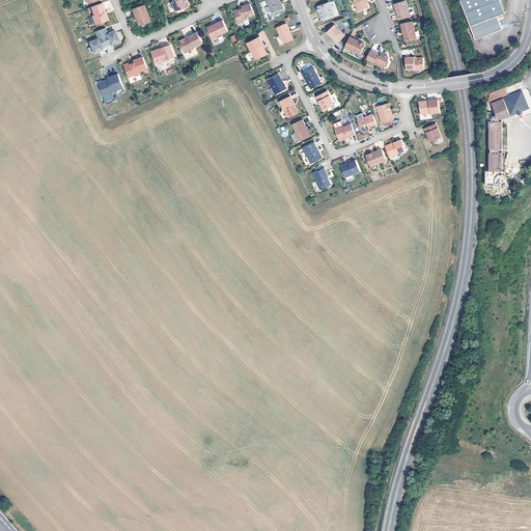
[(173,0),(174,2),(172,2),(175,11),(187,7),(188,6),(188,5),(188,4),(187,0),(185,0),(173,0)]
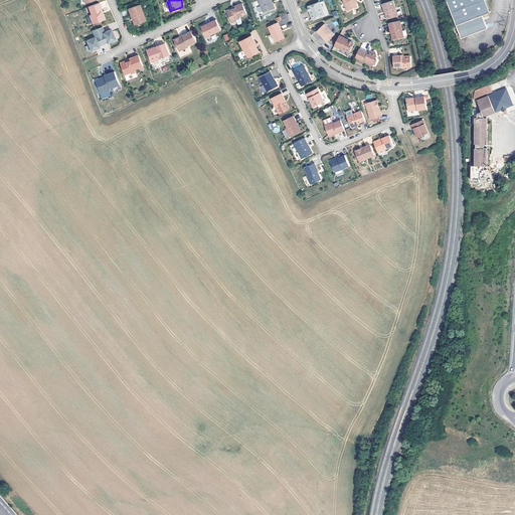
[(272,0),(260,0),(265,13),(276,9),(272,0)]
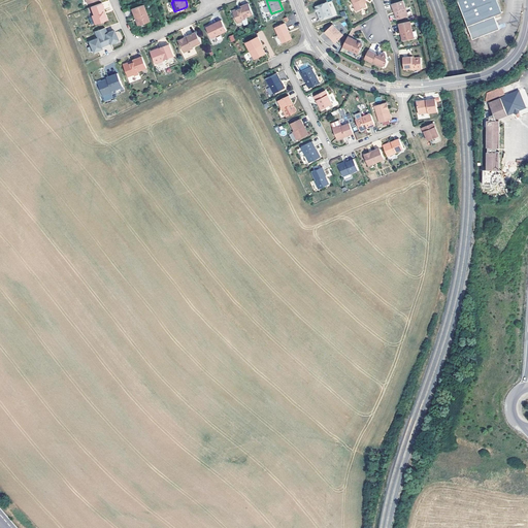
[(367,8),(365,3),(363,0),(352,0),(357,12),(367,8)]
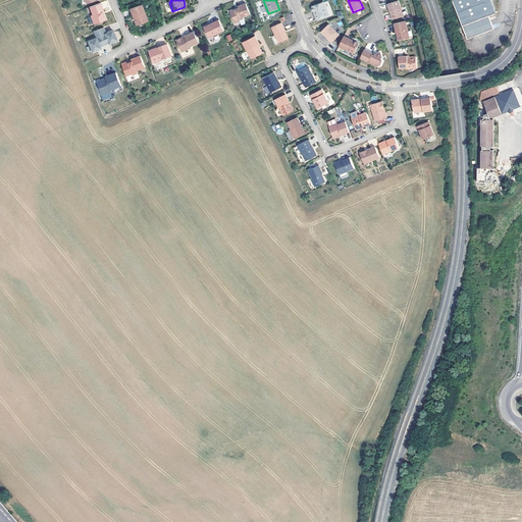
[(497,10),(491,0),(452,0),(463,25),(488,15),(494,13),(493,11),(497,10)]
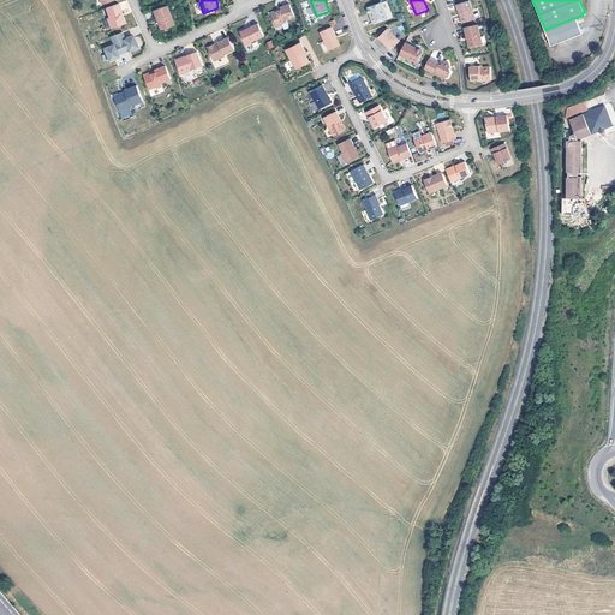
[(477,19),(471,1),(458,5),(460,13),(461,13),(463,16),(461,18),(464,23),(477,19)]
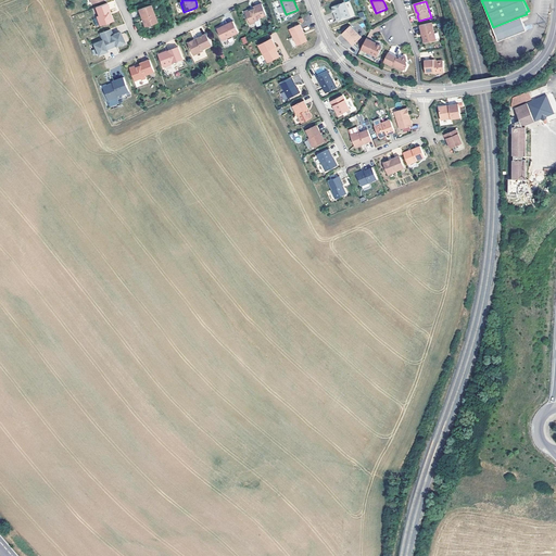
[(111,12),(108,3),(96,8),(99,15),(97,16),(100,26),(113,22),(111,15),(110,16),(109,12),(110,12),(111,12)]
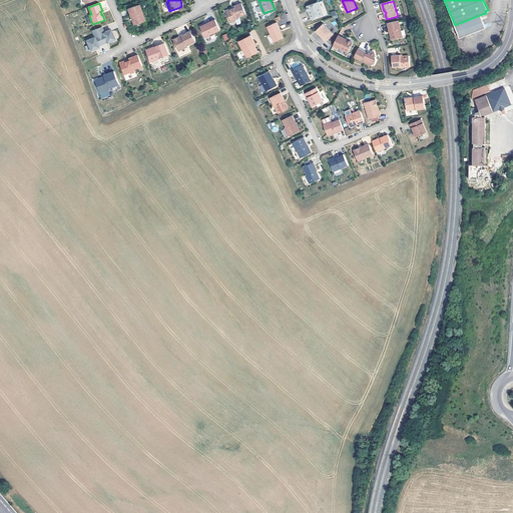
[(324,15),(319,3),(308,7),(307,8),(309,13),(311,12),(313,19),(324,15)]
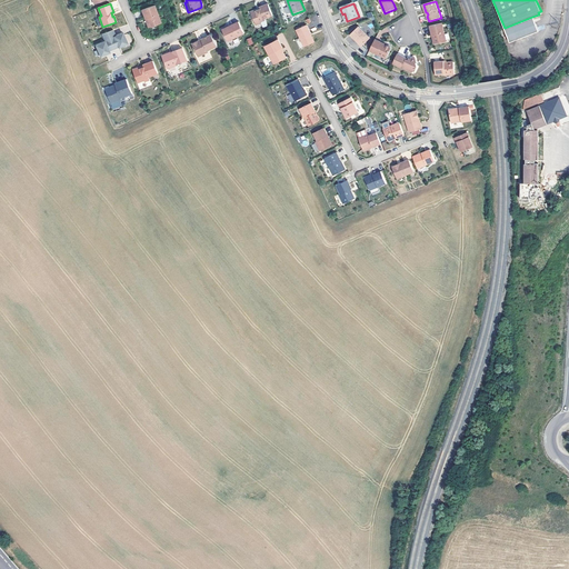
[(162,22),(156,5),(142,9),(146,18),(148,18),(149,20),(148,22),(149,26),(149,27),(151,27),(162,22)]
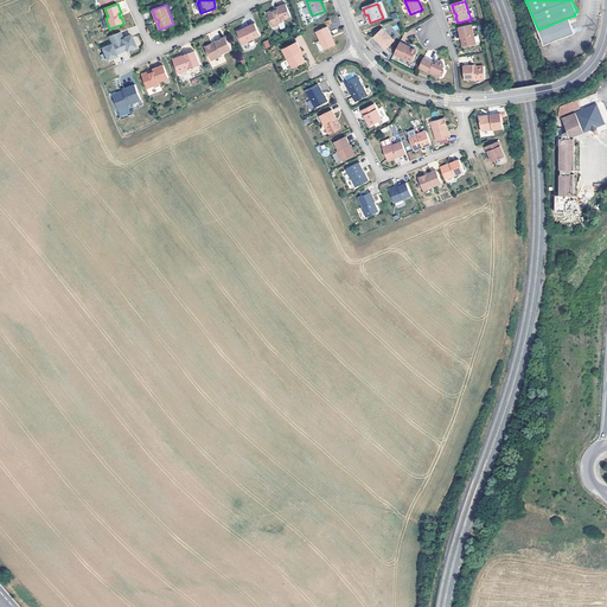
[(269,14),(274,27),(279,25),(279,24),(282,23),(282,20),(292,17),(287,6),(278,8),(279,11),(275,12),(269,14)]
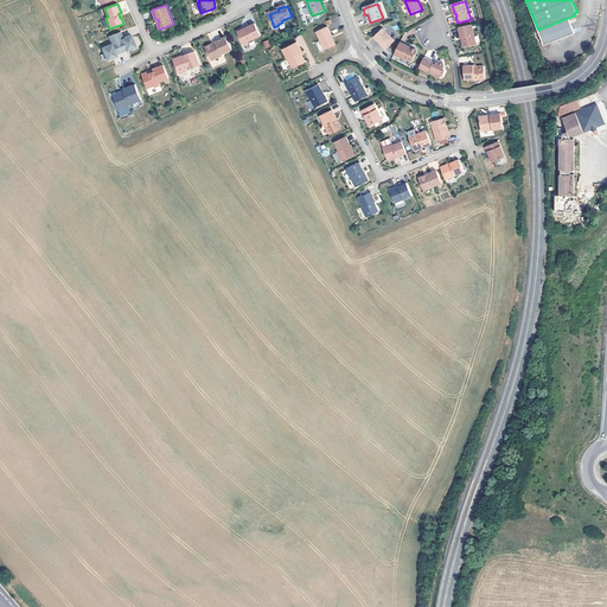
[(568,18),(538,30),(543,44),(574,32),(568,18)]
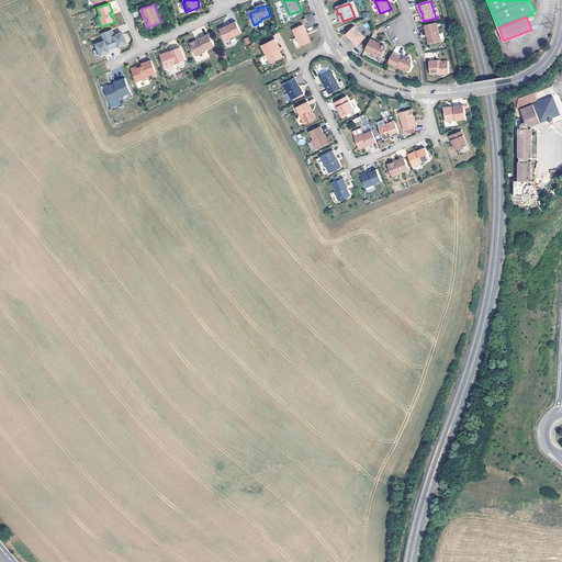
[(428,35),(430,44),(441,41),(437,23),(425,25),(427,35),(428,35)]
